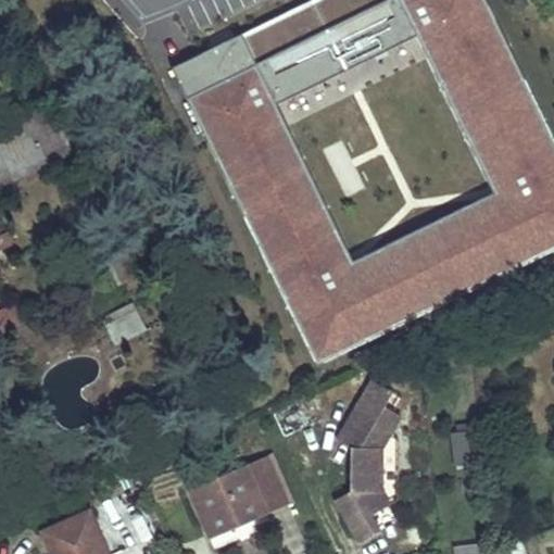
[(315,0),(175,60),(306,365),(553,260),(553,152),(488,0),(315,0)]
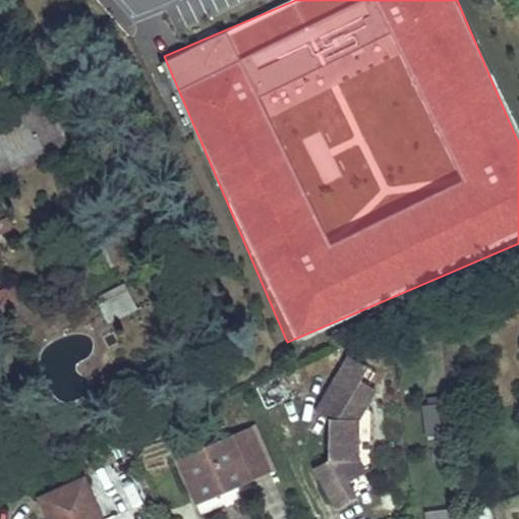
[(0,217),(0,232),(14,226),(10,214),(0,217)]
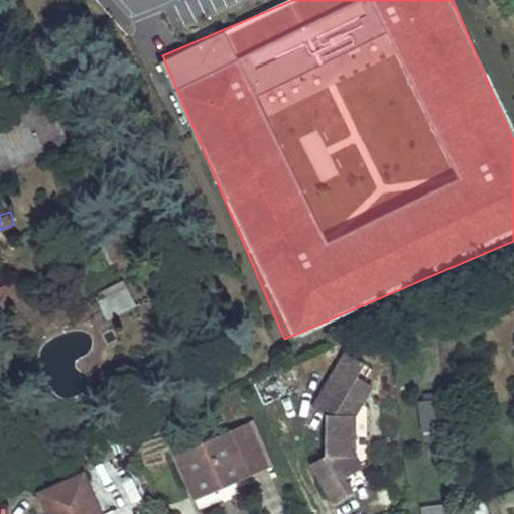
[(86,298),(99,326),(136,307),(123,280),(86,298)]
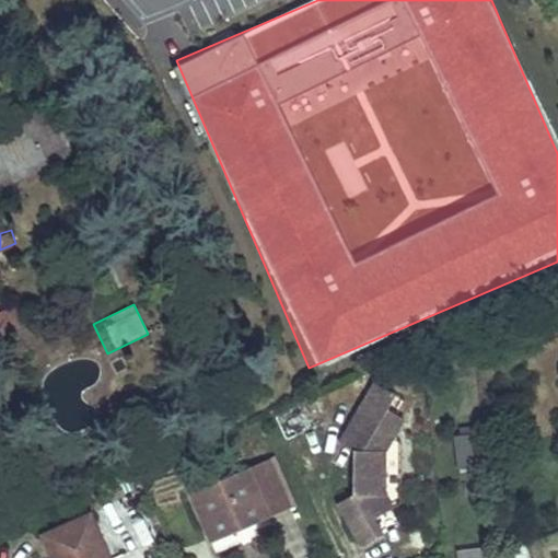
[(399,394),(379,382),(346,436),(357,442),(356,449),(350,492),(336,501),(361,544),(381,532),(373,516),(392,507),(384,492),(386,451),(406,418),(391,408),(399,394)]
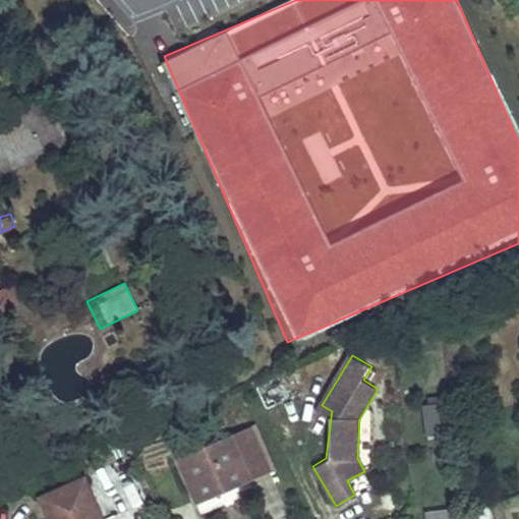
[(449,400),(423,402),(425,436),(452,433),(449,400)]
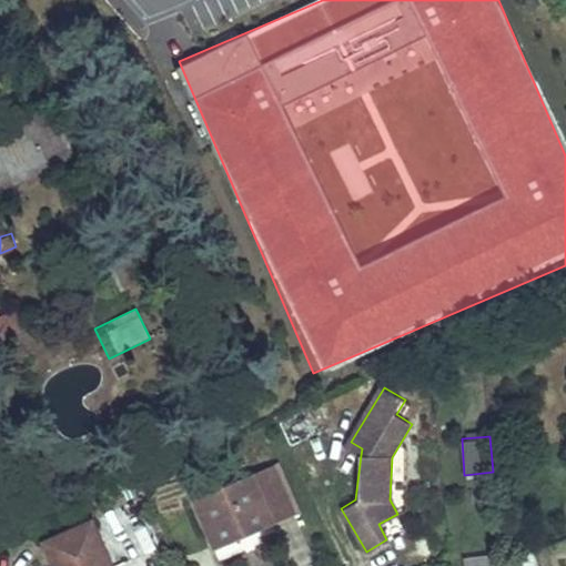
[(362,448),(351,442),(347,448),(361,455),(362,448)]
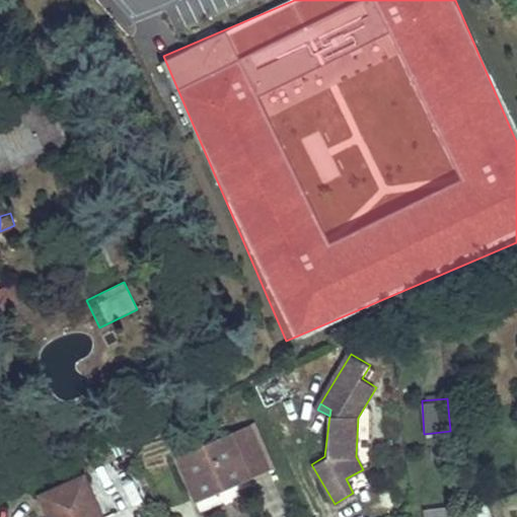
[(173,456),(192,508),(276,476),(257,425),(173,456)]
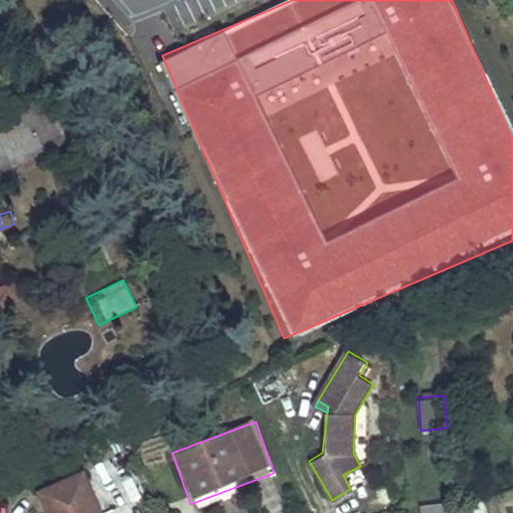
[(104,512),(86,470),(42,489),(52,512),(104,512)]
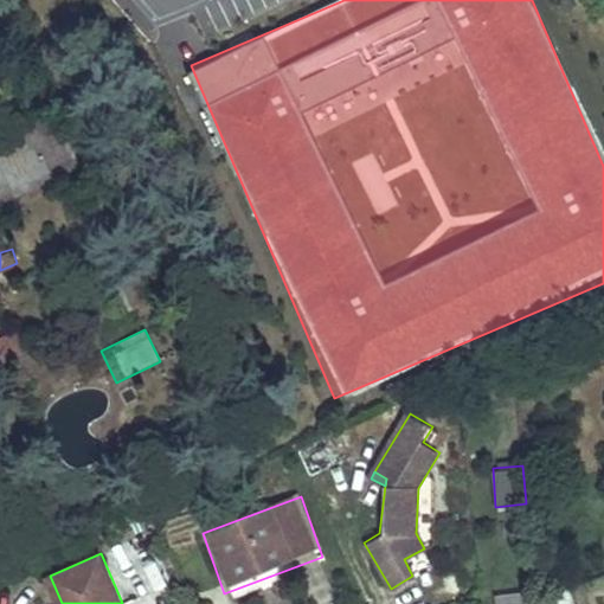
[(571,585),(541,595),(546,603),(565,603),(576,601),(571,585)]
